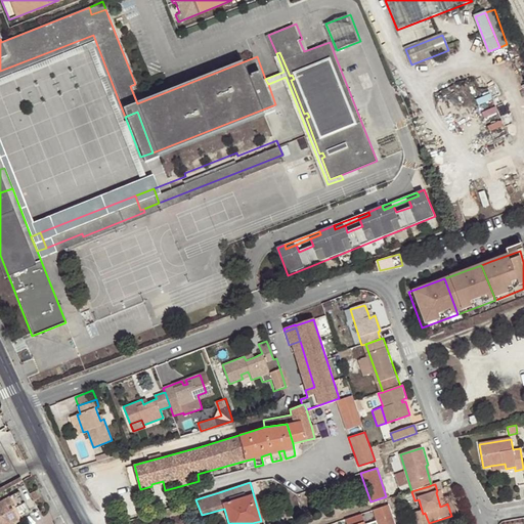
[(440,490),(437,491),(436,492),(440,507),(445,505),(440,490)]
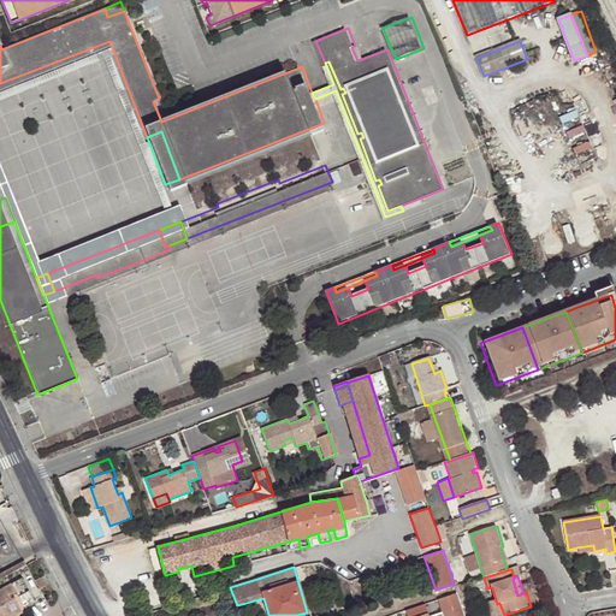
[(34,604),(19,579),(0,588),(0,615),(15,615),(19,614),(12,599),(9,600),(6,597),(13,593),(22,610),(34,604)]
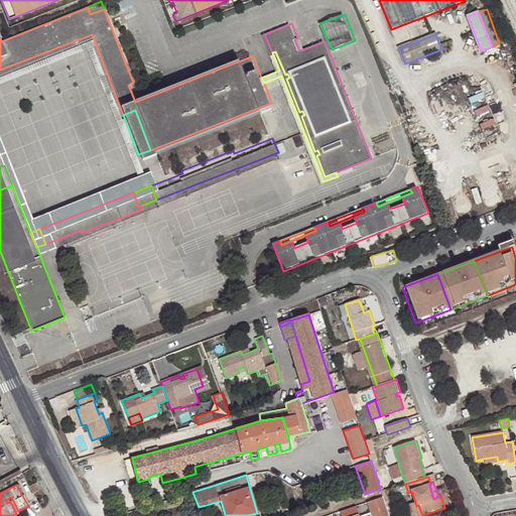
[(32,485),(27,488),(30,495),(36,492),(32,485)]
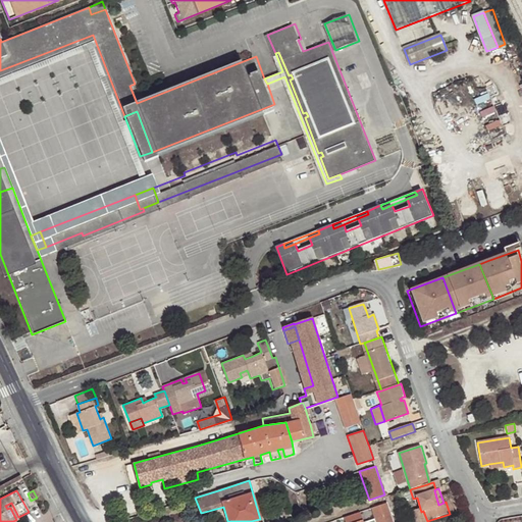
[(446,502),(450,514),(455,512),(452,501),(446,502)]
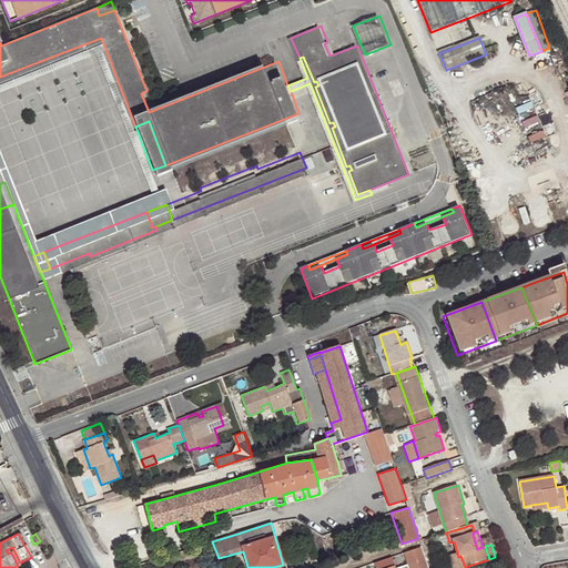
[(427,567),(422,547),(404,553),(408,565),(396,567),(395,567),(392,557),(373,563),(374,567),(427,567)]
